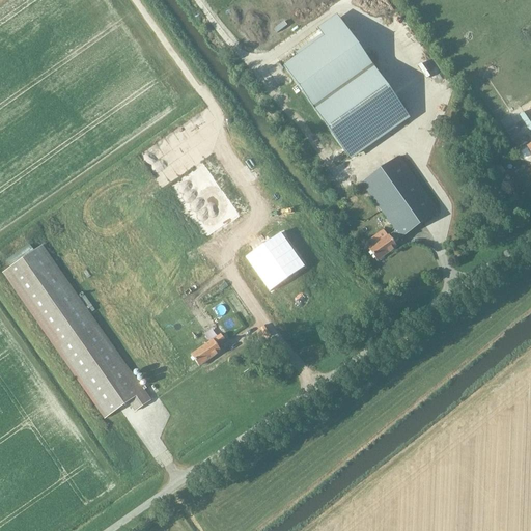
[(348,158),(408,115),(339,19),(319,32),(324,37),(283,66),(348,158)]
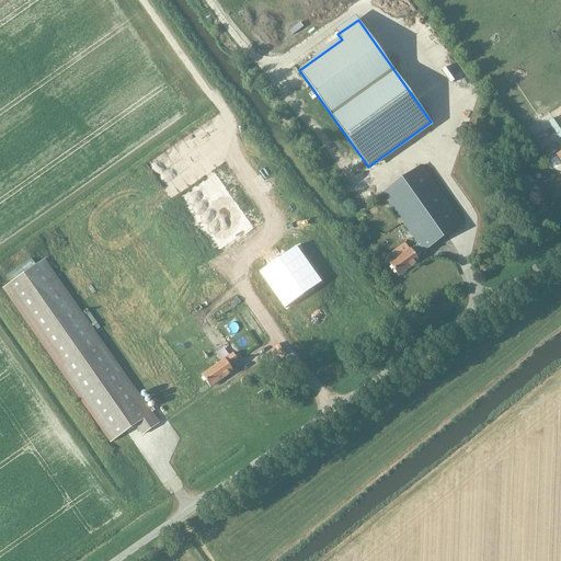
[(295,22),(283,27),(286,33),(297,27),(295,22)]
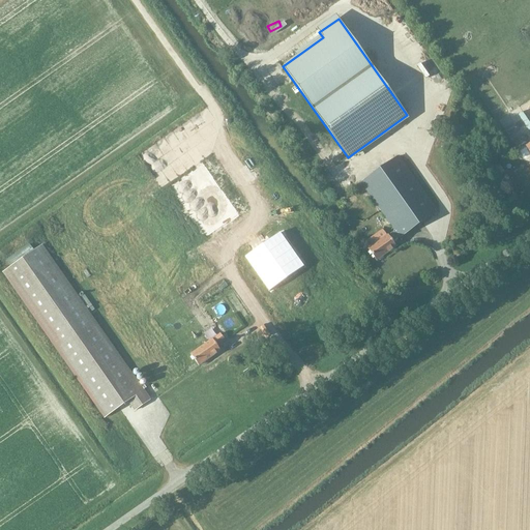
[(396,25),(407,37),(411,34),(401,22),(396,25)]
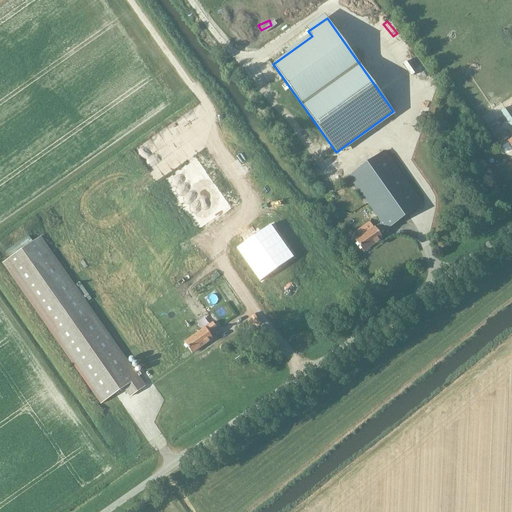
[(491,134),(493,140),(502,137),(497,123),(485,128),(488,135),(491,134)]
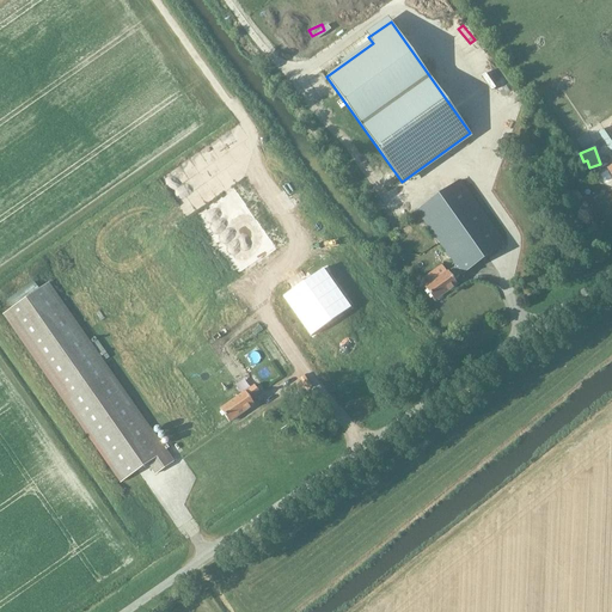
[(291,243),(245,178),(182,222),(227,288),(291,243)]
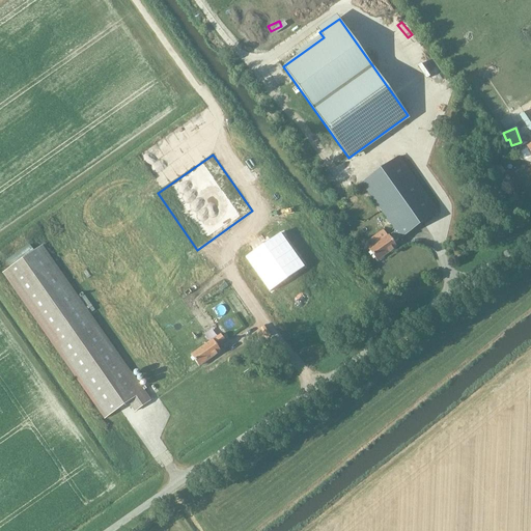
[(400,239),(440,212),(400,156),(361,183),(395,231),(390,235),(389,234),(369,249),(378,261),(398,247),(394,242),(400,238),(400,239)]
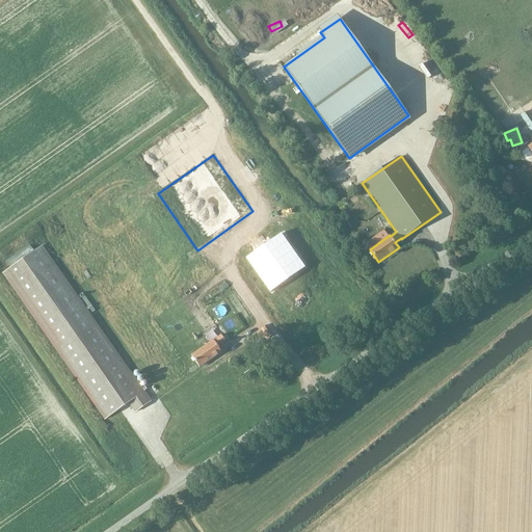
[(235,168),(243,183),(249,179),(241,164),(235,168)]
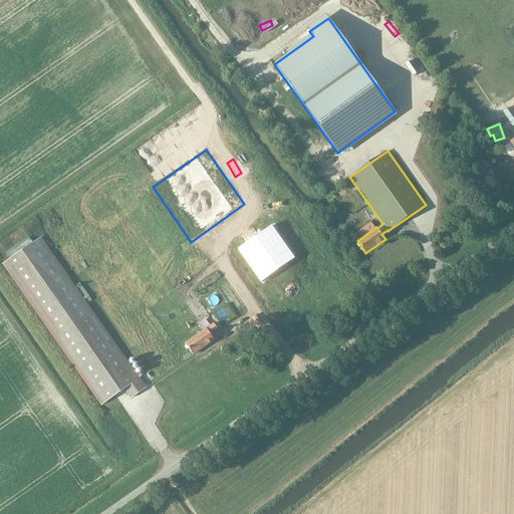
[(476,172),(484,167),(479,159),(471,163),(476,172)]
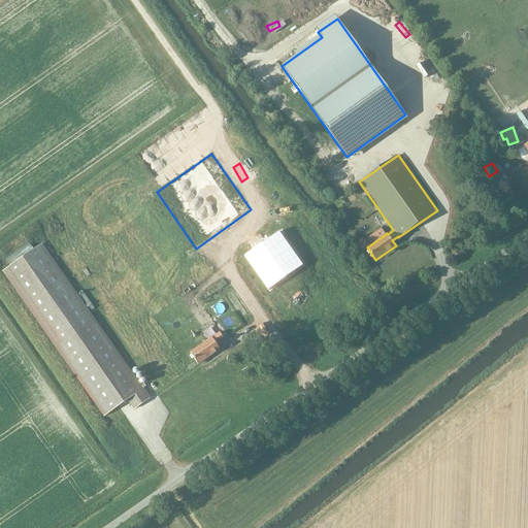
[(277,231),(243,256),(267,289),(301,265),(277,231)]
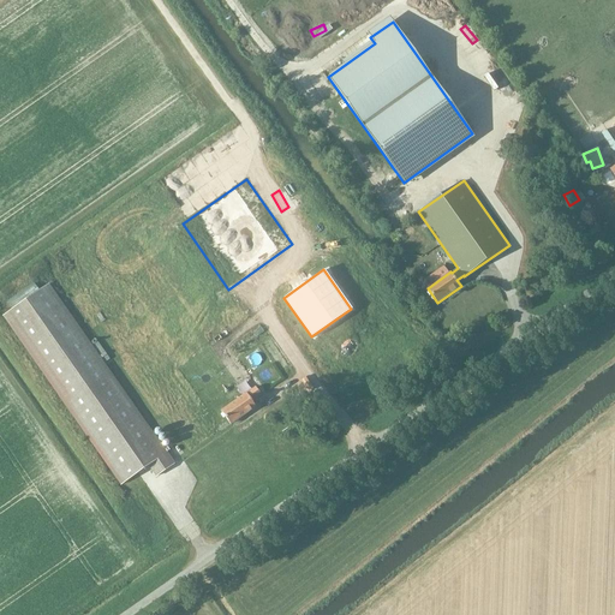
[(51,284),(39,292),(34,284),(7,302),(12,310),(5,315),(121,484),(149,465),(156,476),(174,464),(51,284)]
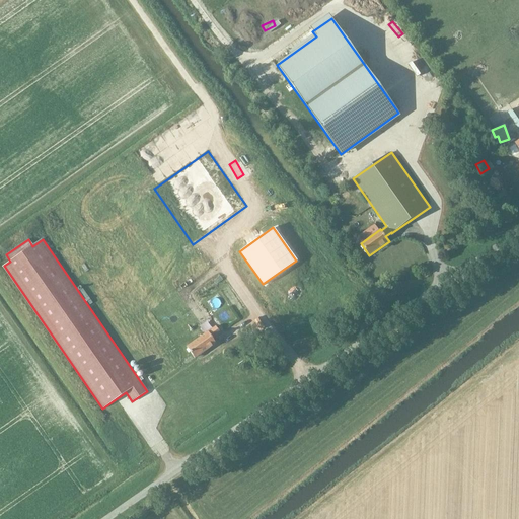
[(188,348),(196,359),(216,344),(213,339),(221,334),(216,326),(188,348)]
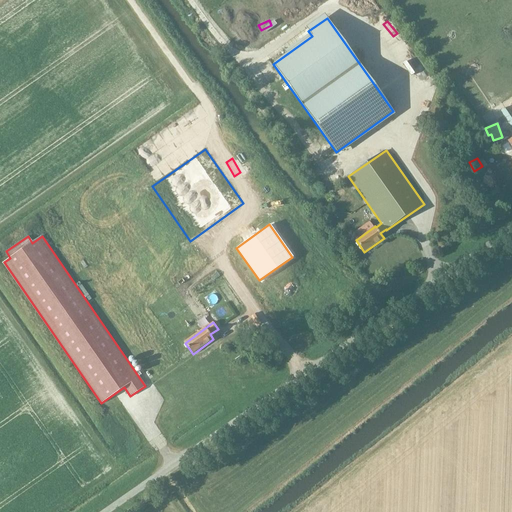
[(220,340),(228,333),(223,327),(215,334),(220,340)]
